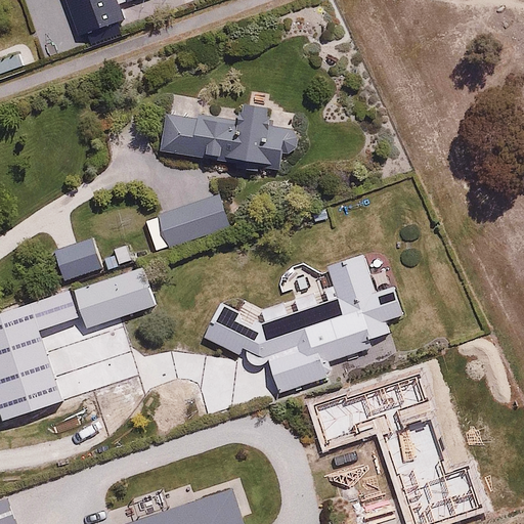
[(131,3),(139,0),(66,0),(82,40),(137,18),(131,3)]
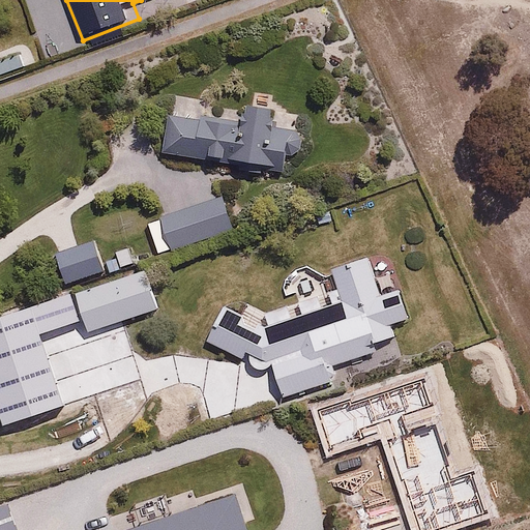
[(171,104),(164,156),(287,173),(293,120),(171,104)]
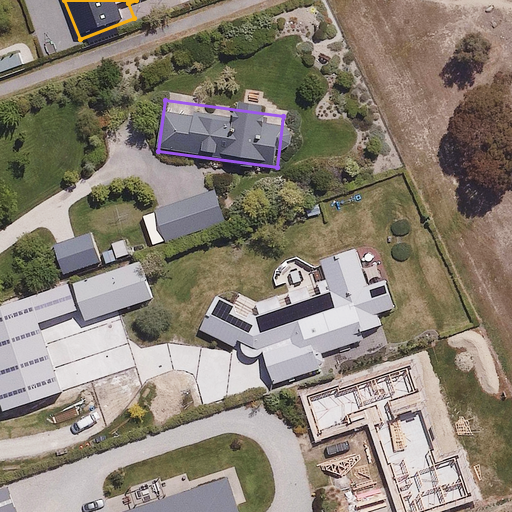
[(214,189),(155,213),(169,247),(228,223),(214,189)]
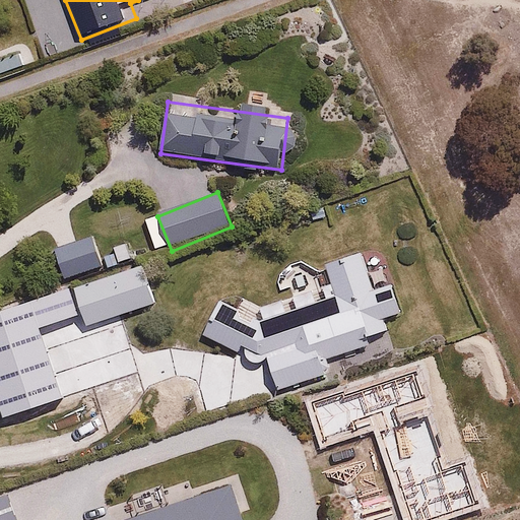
[(107,265),(92,233),(49,252),(63,285),(107,265)]
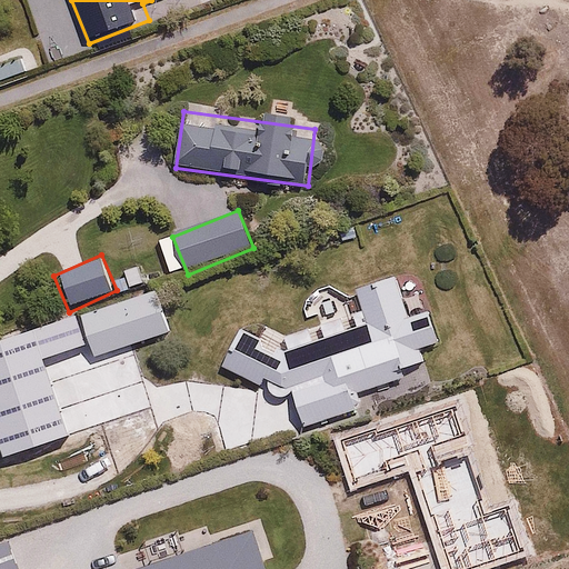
[(223,360),(275,399),(291,393),(302,432),(361,411),(357,398),(430,372),(423,353),(442,347),(417,272),(355,293),(361,310),(282,338),(242,325),(223,360)]
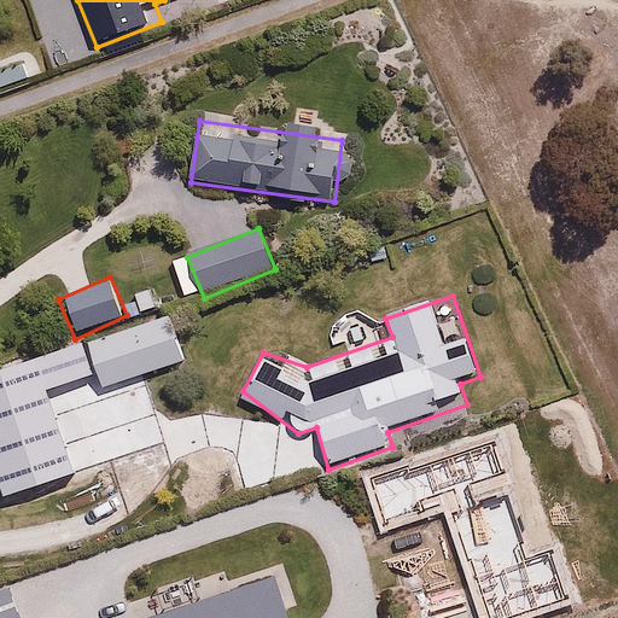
[(169,315),(85,343),(100,389),(185,360),(169,315)]
